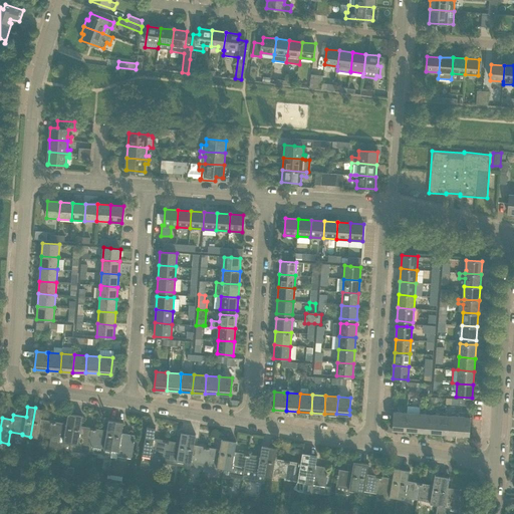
[(42,410),(35,408),(30,437),(37,438),(38,436),(50,438),(53,421),(41,419),(42,410)]
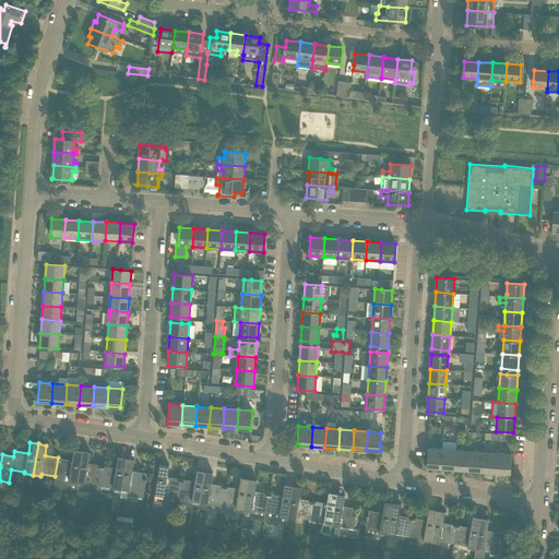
[(442,449),(439,449),(428,448),(427,467),(440,468),(442,449)]
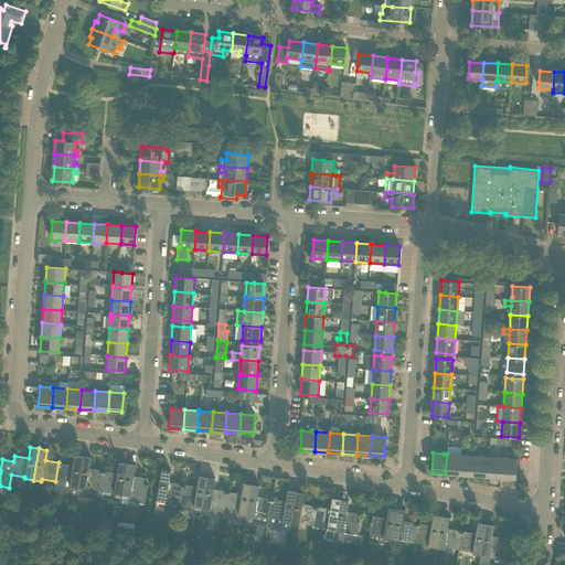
[(460,455),(447,454),(445,473),(459,475),(460,455)]
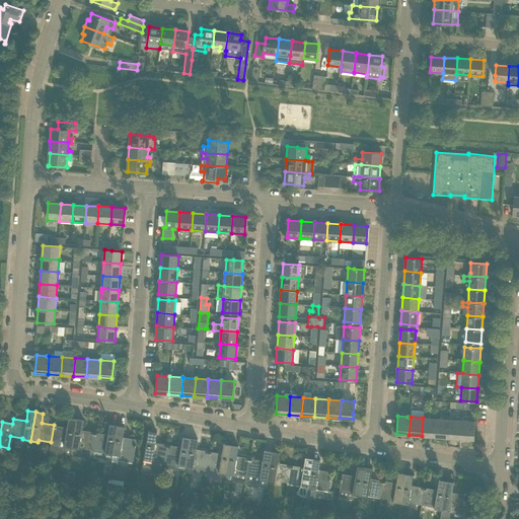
[(54,425),(51,442),(50,451),(63,453),(65,446),(71,447),(76,419),(69,418),(67,428),(54,425)]
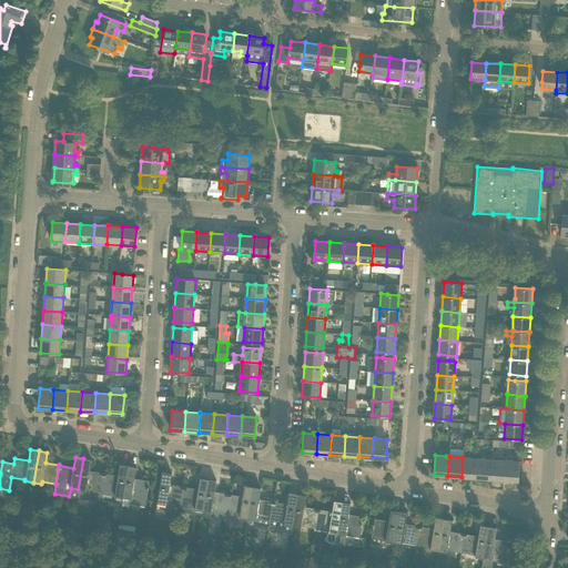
[(477,458),(463,457),(462,477),(476,478),(477,458)]
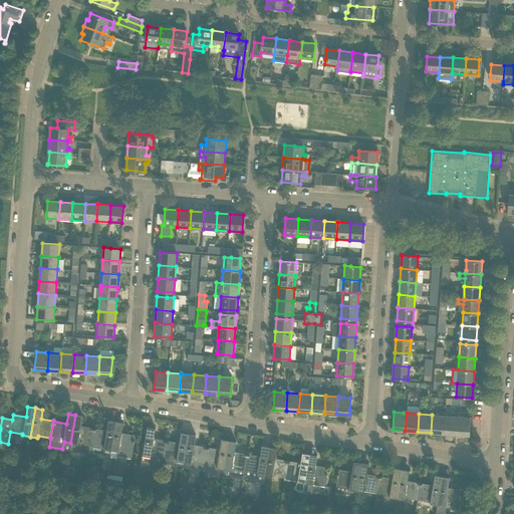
[(75,415),(70,443),(69,450),(89,454),(90,450),(94,428),(81,426),(83,416),(75,415)]
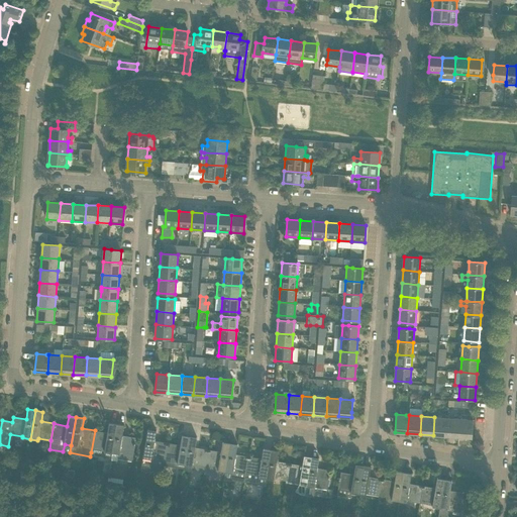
[(434,417),(433,435),(445,436),(447,418),(434,417)]
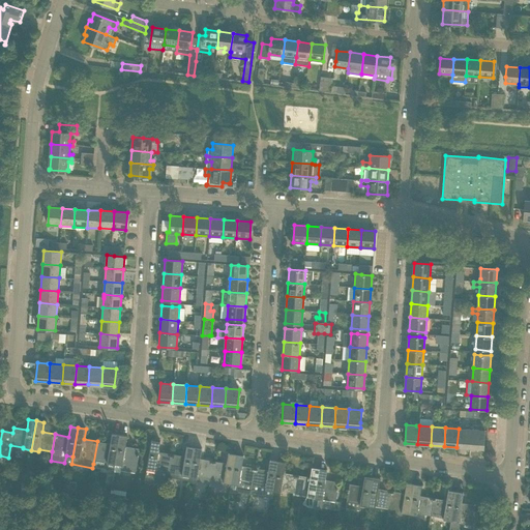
[(471,430),(459,429),(457,447),(470,447),(471,430)]
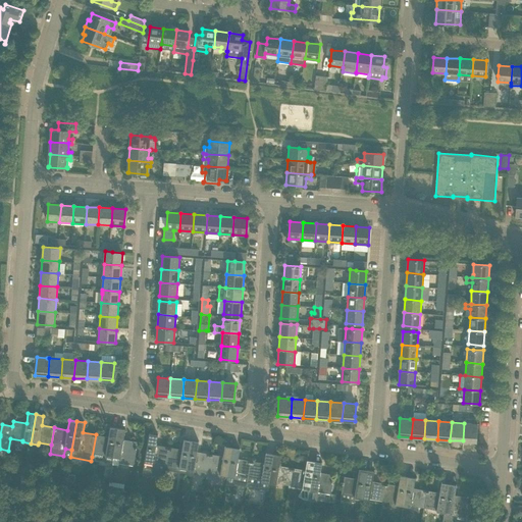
[(464,423),(463,440),(476,441),(477,424),(464,423)]
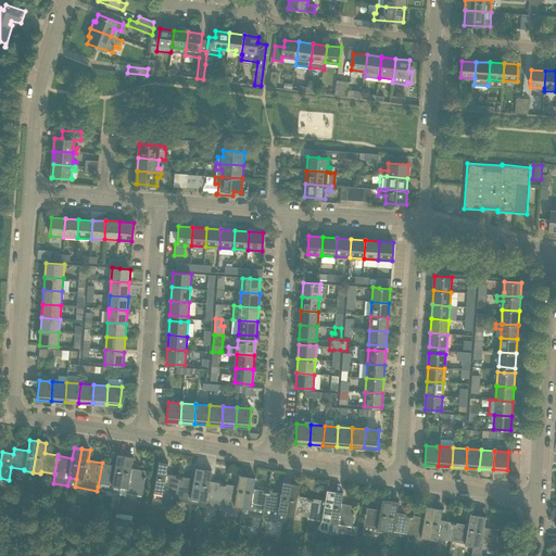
[(102,463),(98,487),(119,491),(119,487),(125,456),(117,454),(115,465),(102,463)]
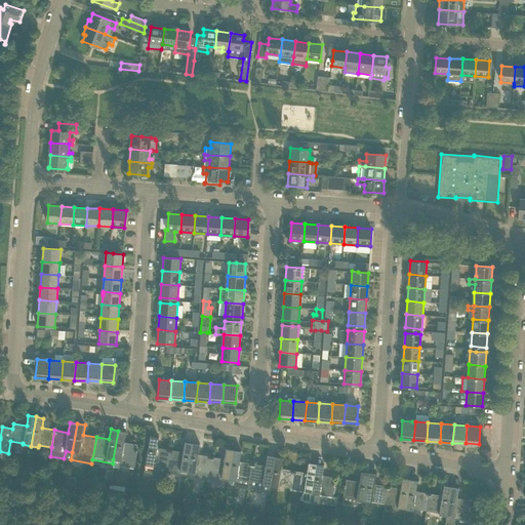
[(118,431),(113,459),(120,460),(119,465),(133,467),(137,444),(124,442),(126,432),(118,431)]
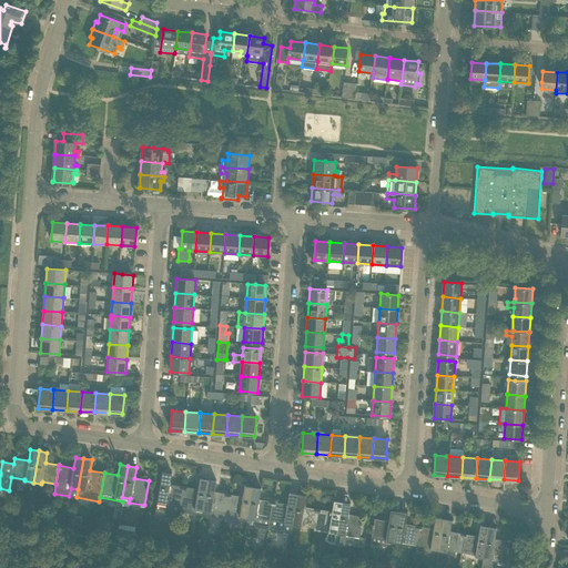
[(162,472),(155,511),(179,516),(180,511),(181,505),(184,487),(170,484),(172,474),(162,472)]
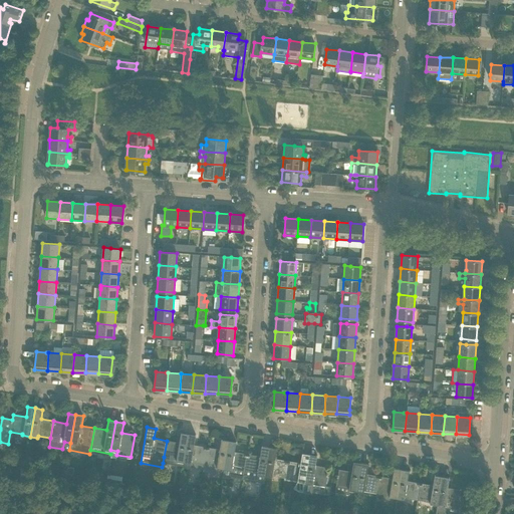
[(167,441),(164,457),(163,463),(183,466),(183,462),(188,434),(181,433),(179,443),(167,441)]
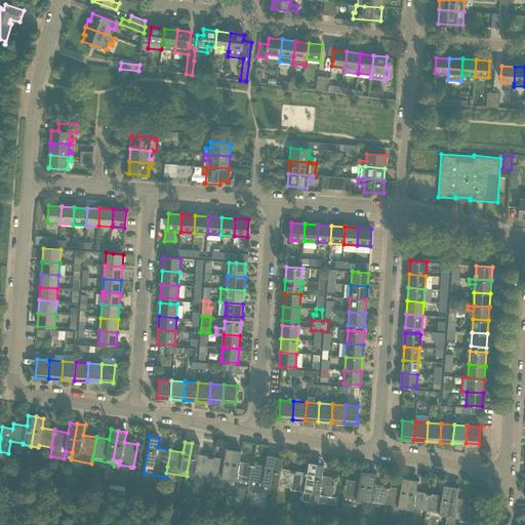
[(200,444),(192,443),(187,472),(195,474),(196,471),(208,474),(211,456),(198,454),(200,444)]
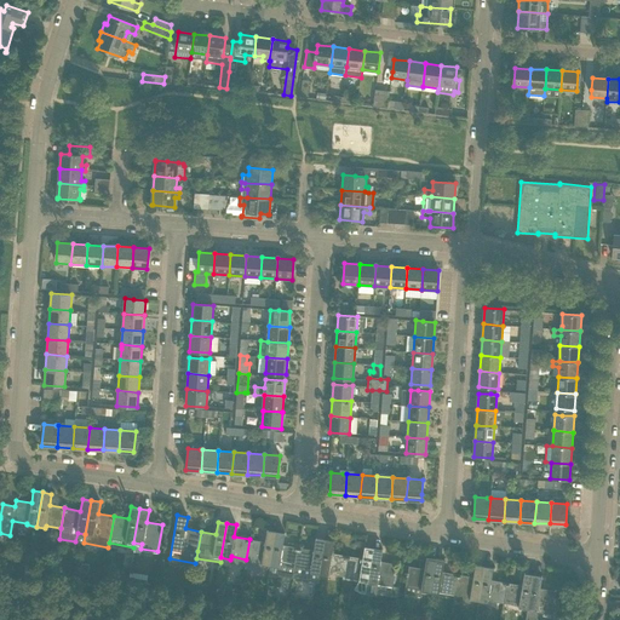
[(250,539),(246,560),(245,568),(260,570),(260,564),(270,566),(276,532),(267,530),(265,541),(250,539)]
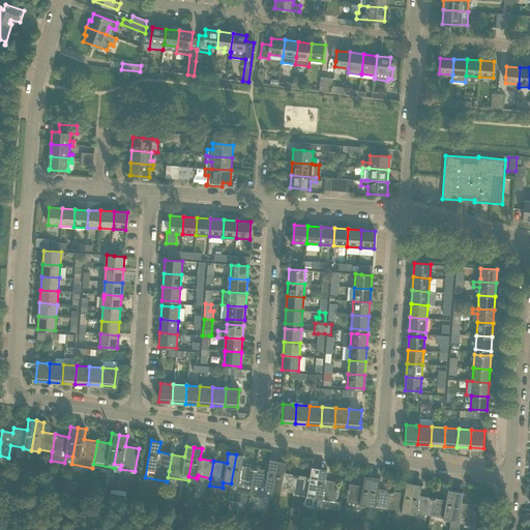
[(236,454),(231,483),(230,491),(251,494),(255,468),(242,466),(243,455),(236,454)]
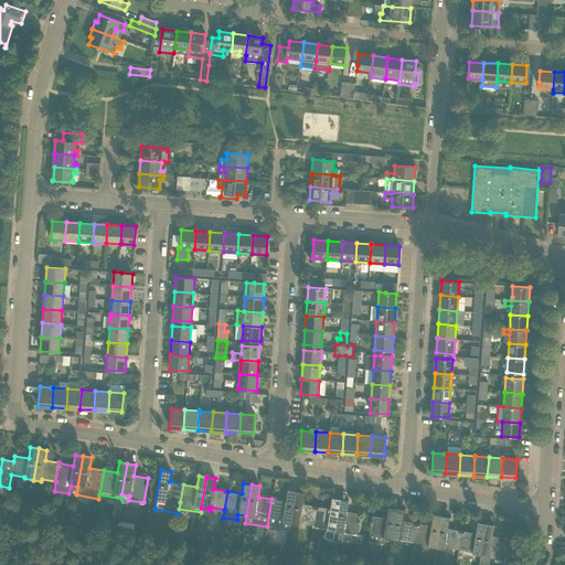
[(272,499),(267,526),(289,531),(290,523),(296,492),(288,490),(286,501),(272,499)]
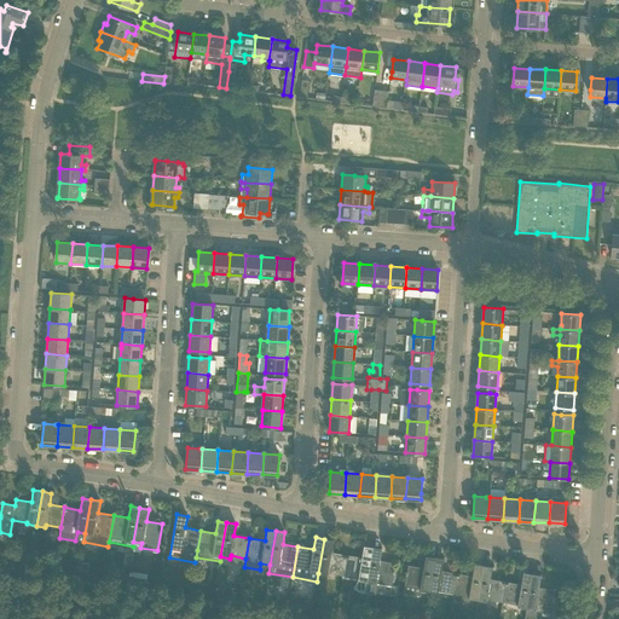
[(334,541),(324,539),(318,573),(343,578),(347,555),(331,553),(334,541)]
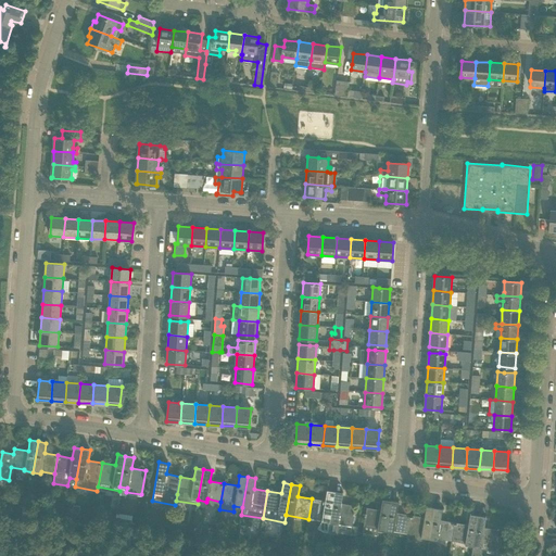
[(325,501),(312,498),(308,519),(321,521),(316,530),(321,532),(327,533),(328,522),(330,522),(335,491),(327,490),(325,501)]
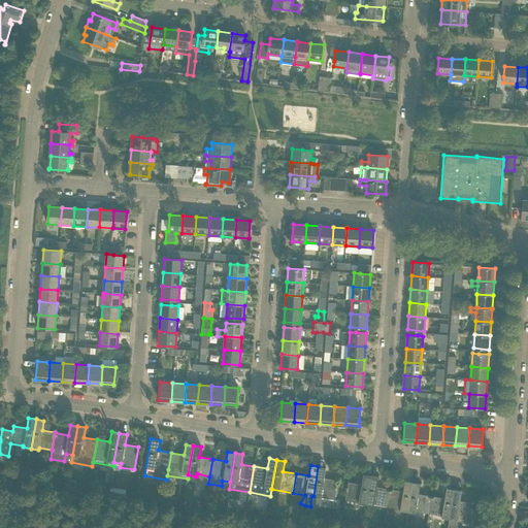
[(326,468),(318,466),(314,496),(334,499),(337,481),(324,479),(326,468)]
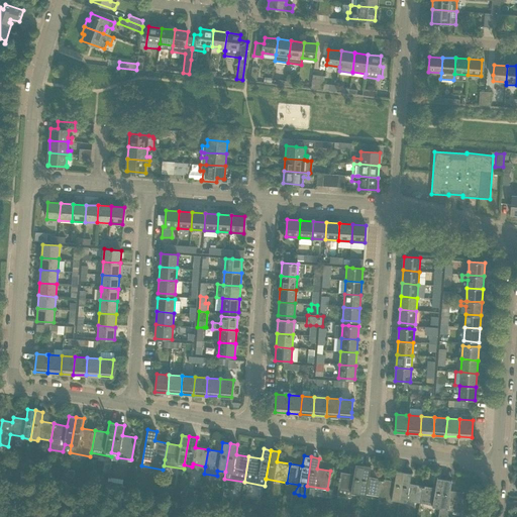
[(340,472),(338,489),(336,495),(350,497),(351,493),(358,495),(363,466),(355,464),(353,475),(340,472)]
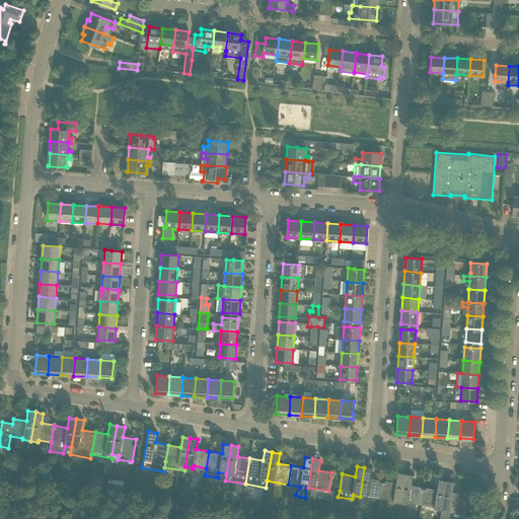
[(364,467),(360,497),(367,498),(368,495),(380,497),(383,480),(370,478),(372,468),(364,467)]
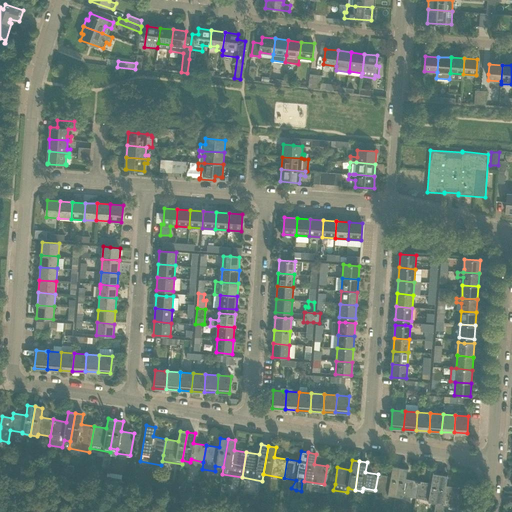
[(378,474),(375,490),(382,491),(381,496),(387,497),(387,495),(395,496),(400,468),(392,466),(391,476),(378,474)]
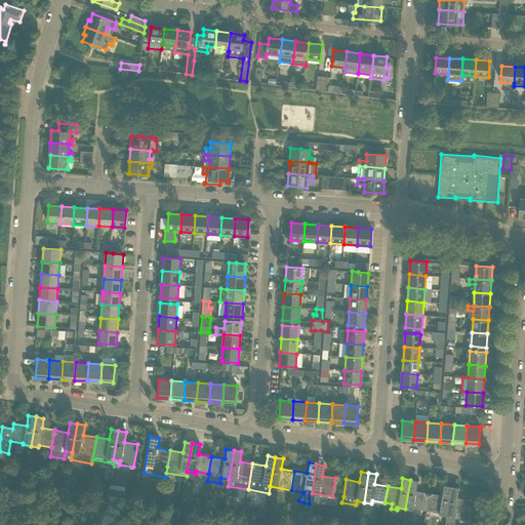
[(410,480),(405,509),(412,510),(413,508),(427,510),(429,493),(416,491),(417,481),(410,480)]
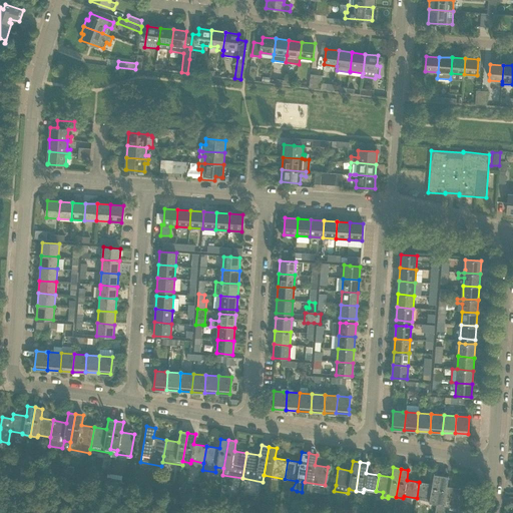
[(105,480),(120,482),(121,476),(106,474),(105,480)]
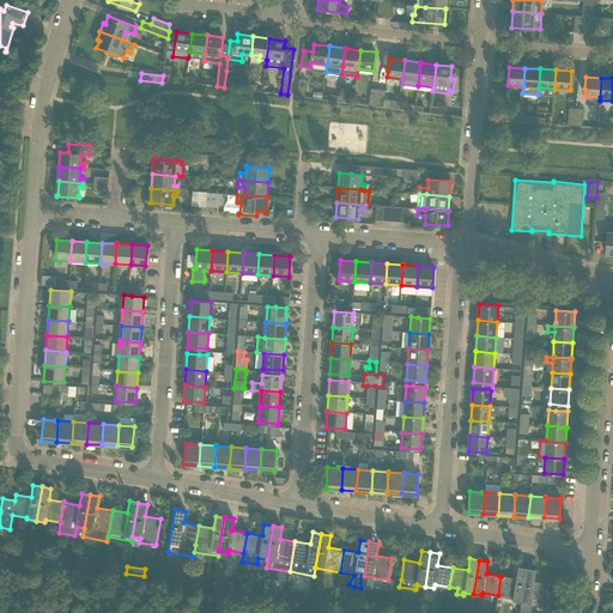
[(516,578),(501,576),(498,595),(513,598),(513,601),(521,602),(527,569),(519,566),(516,578)]
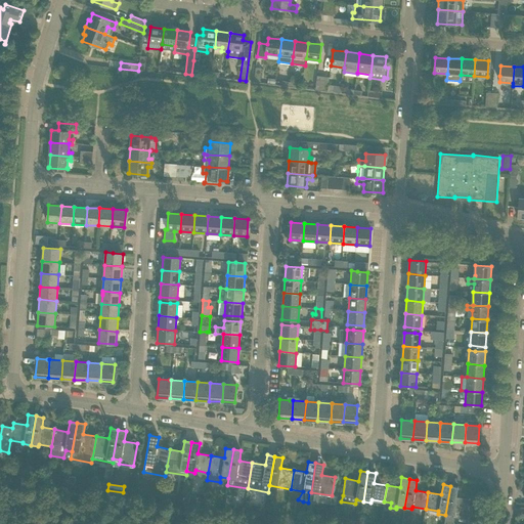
[(450,486),(445,515),(443,523),(453,523),(453,518),(466,520),(470,499),(456,497),(459,487),(450,486)]
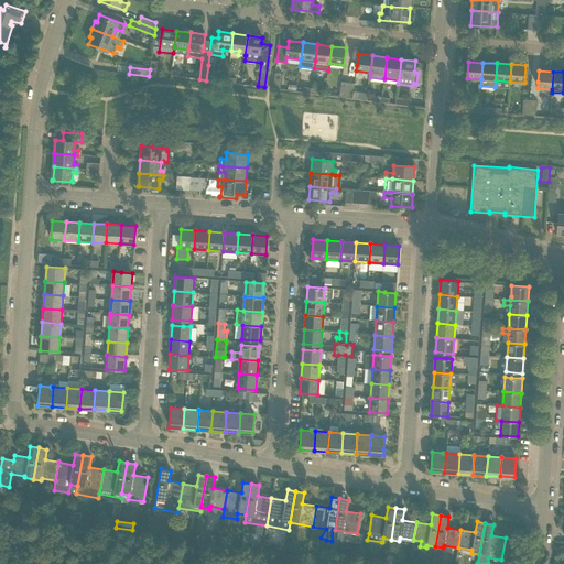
[(207,535),(206,542),(217,544),(218,537),(207,535)]
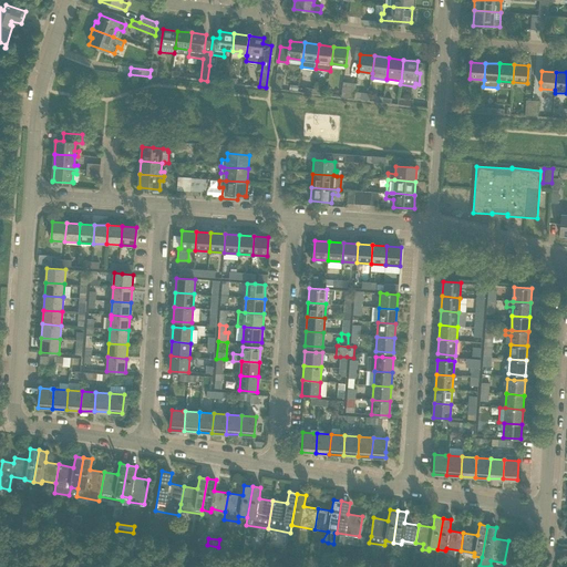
[(266,547),(265,555),(285,558),(286,549),(282,549),(282,547),(271,545),(271,547),(266,547)]
